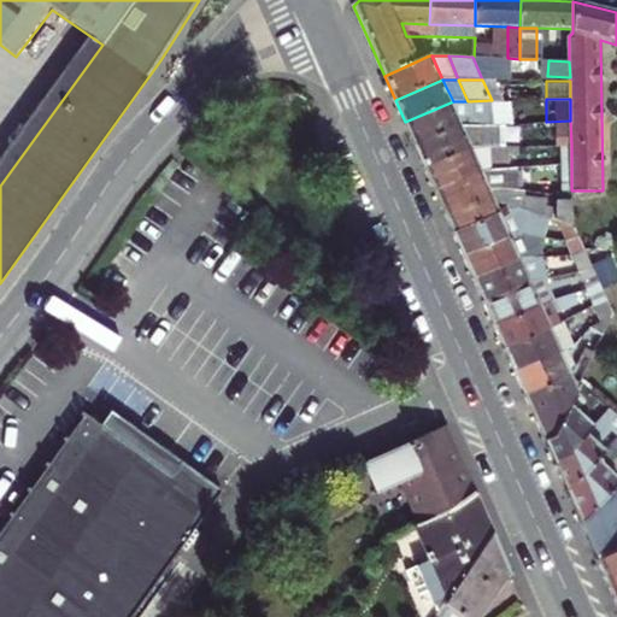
[(405,122),(416,146),(462,125),(463,125),(498,124),(498,100),(492,100),(468,101),(453,101),(405,122)]
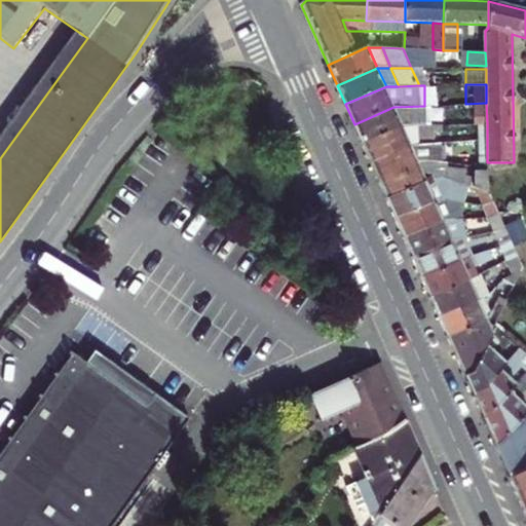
[(354,124),(363,145),(403,127),(395,107),(393,107),(354,124)]
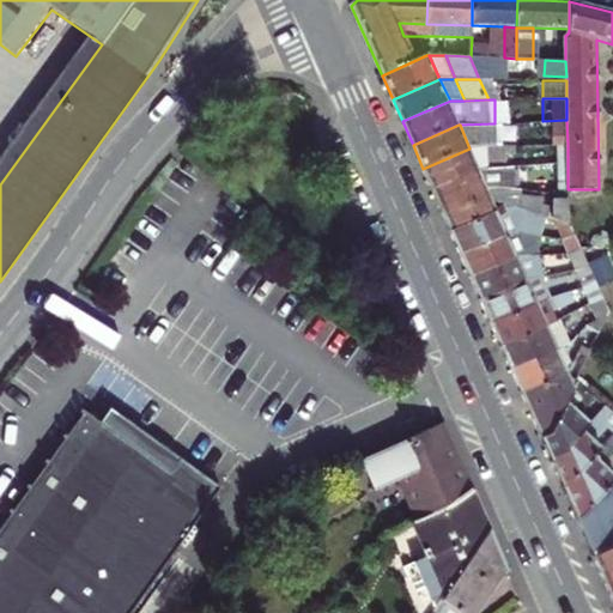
[(508,146),(487,147),(489,162),(508,162),(508,146)]
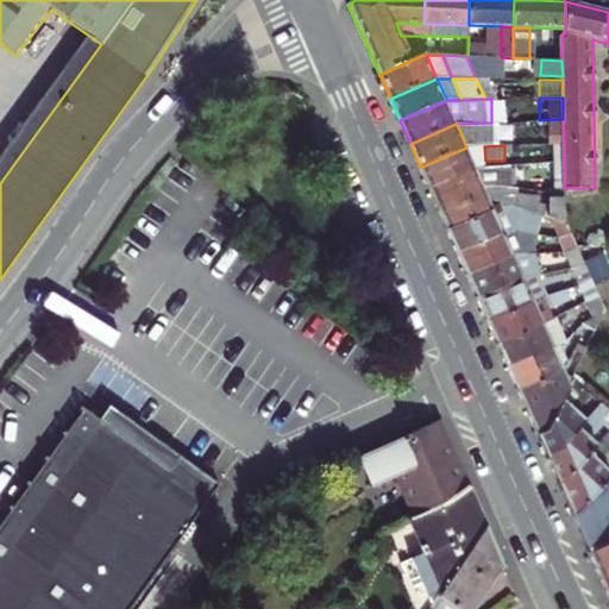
[(420,168),(429,189),(477,170),(466,148),(420,168)]
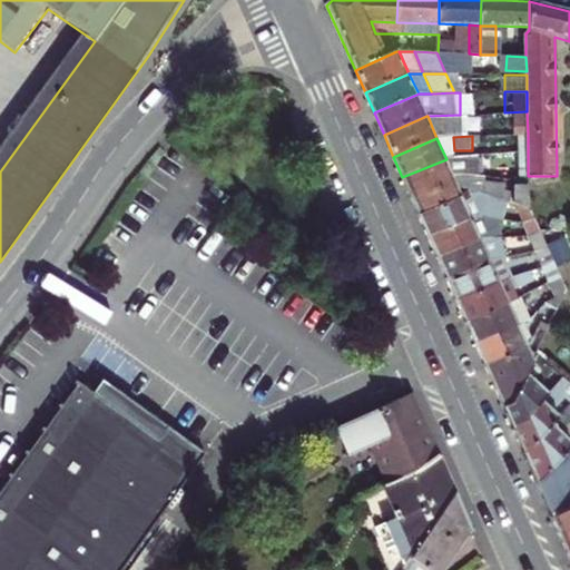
[(446,159),(455,180),(468,175),(460,158),(446,159)]
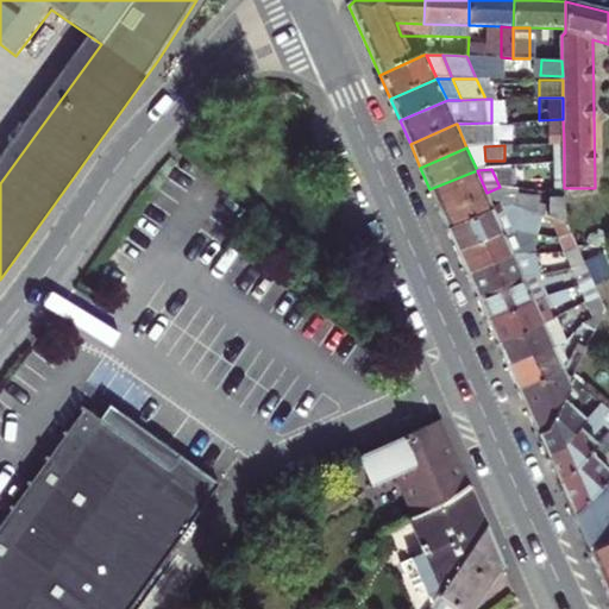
[(429,189),(440,212),(487,193),(477,170),(429,189)]
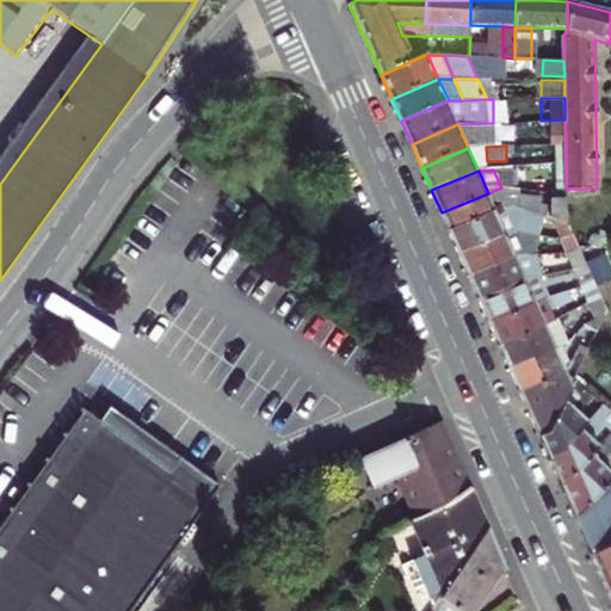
[(488,193),(497,211),(510,205),(501,187),(488,193)]
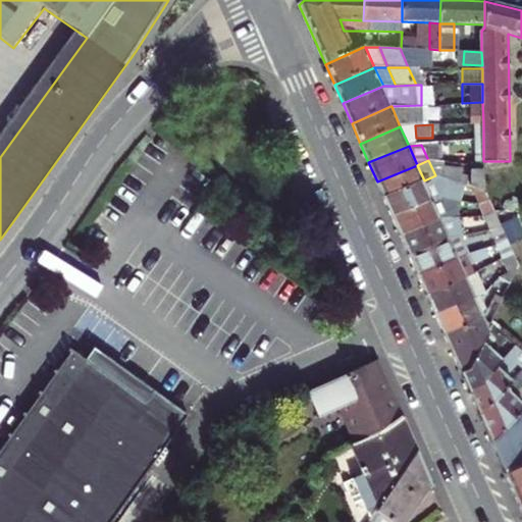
[(377,181),(384,198),(424,180),(417,165),(377,181)]
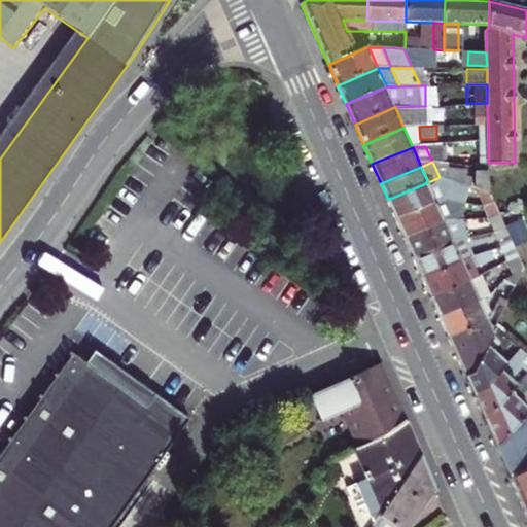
[(440,177),(428,182),(436,202),(449,197),(440,177)]
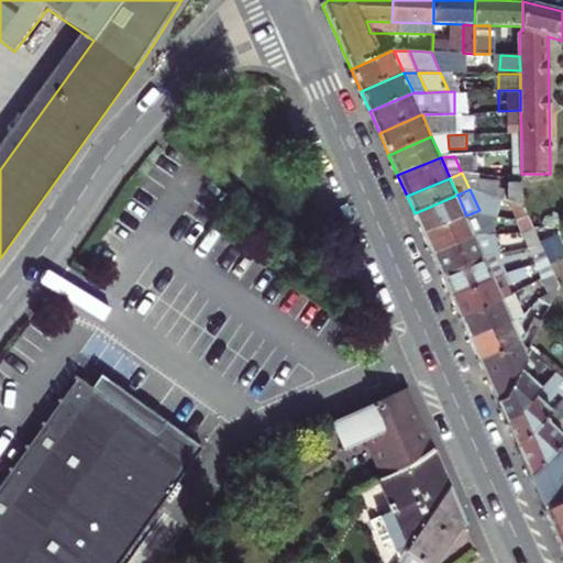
[(415,213),(423,234),(466,216),(457,195),(415,213)]
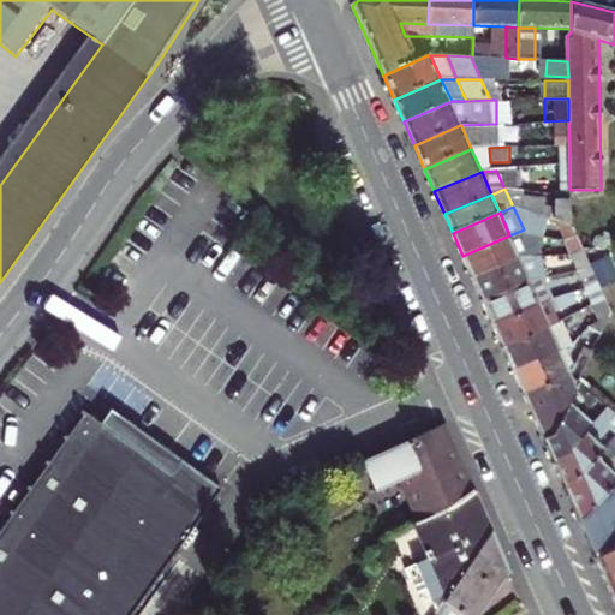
[(509,236),(520,260),(535,252),(524,230),(509,236)]
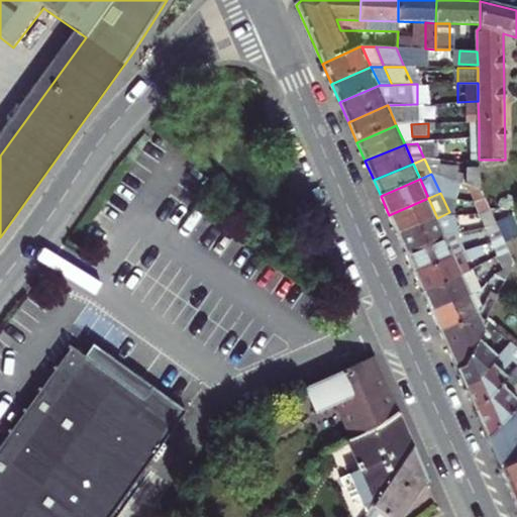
[(389,215),(398,234),(437,218),(428,198),(389,215)]
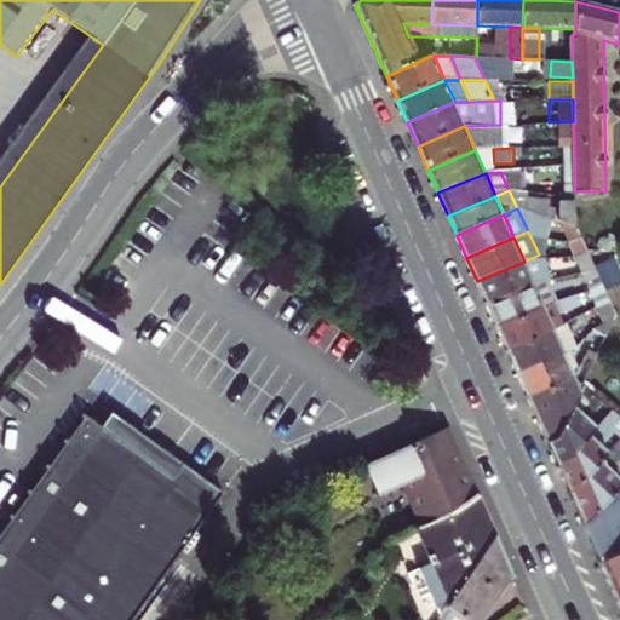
[(550,279),(539,254),(524,262),(535,286),(550,279)]
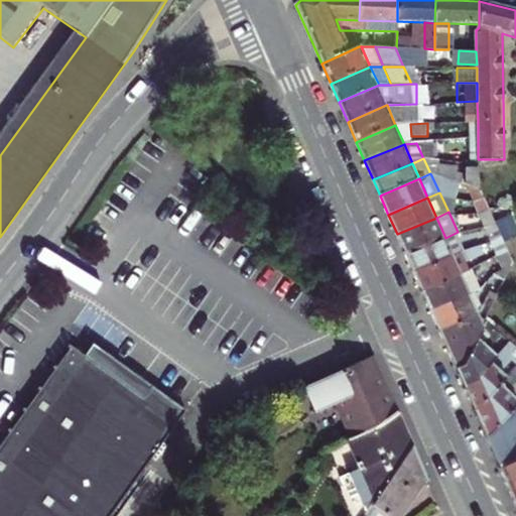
[(397,234),(406,254),(445,238),(436,218),(397,234)]
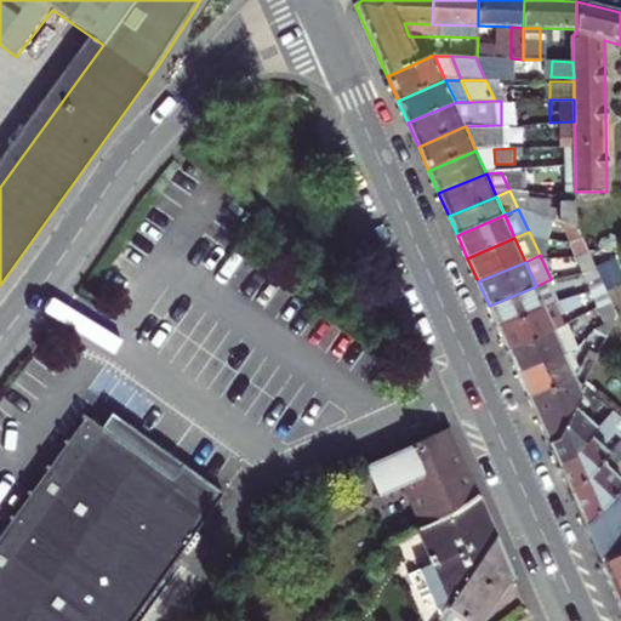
[(489,306),(499,329),(546,308),(536,286),(489,306)]
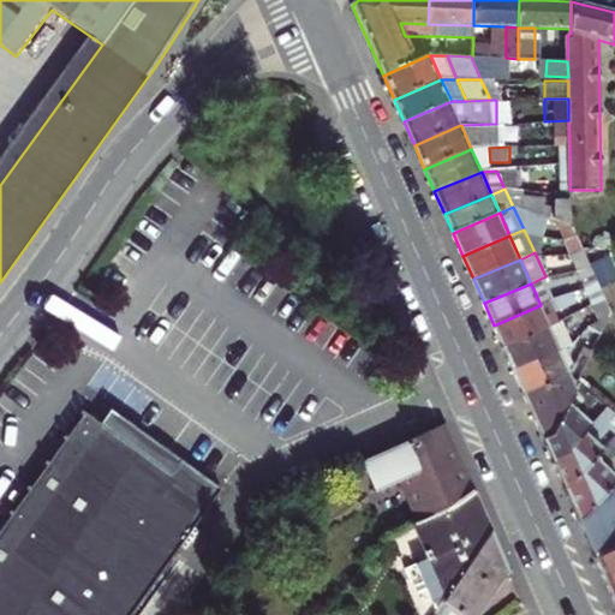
[(505,351),(550,328),(541,305),(494,326),(505,351)]
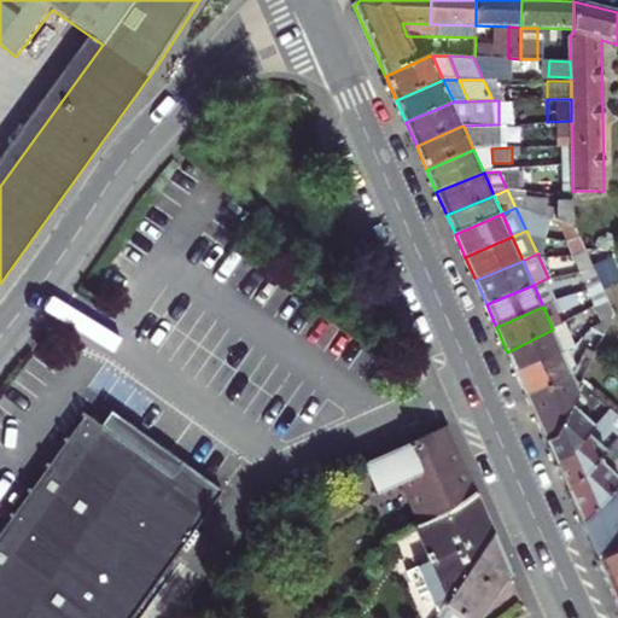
[(507,353),(517,374),(563,353),(553,330),(507,353)]
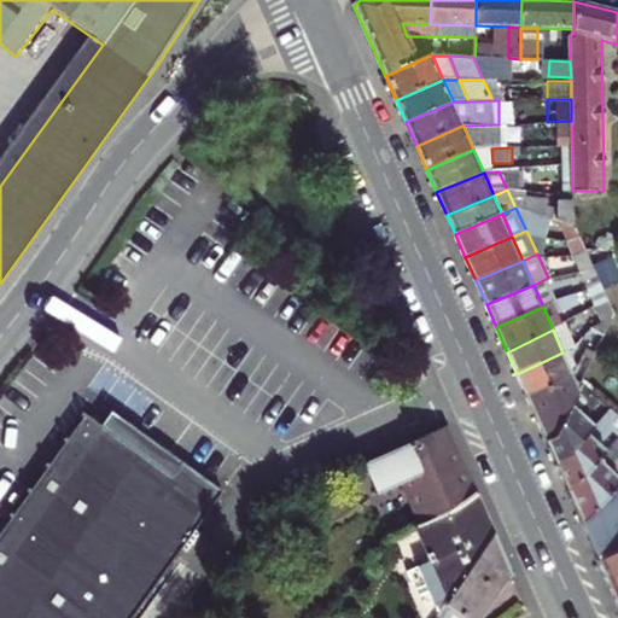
[(517,374),(528,397),(573,374),(563,353),(517,374)]
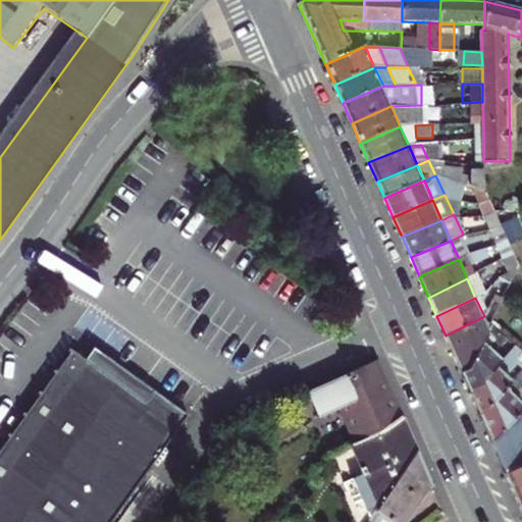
[(469,369),(489,328),(484,316),(446,335),(463,374),(469,369)]
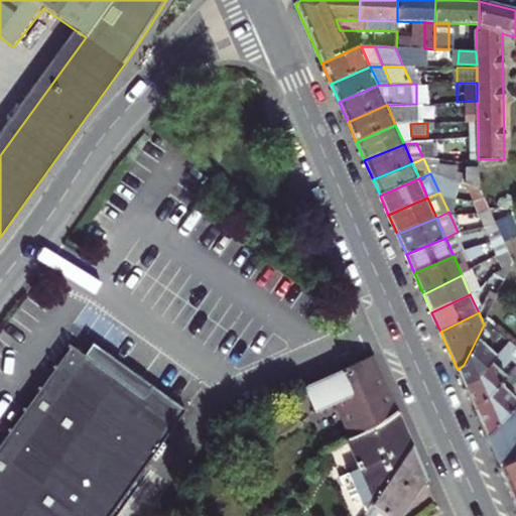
[(501,338),(484,325),(464,365),(458,370),(466,389),(498,356),(491,348),(501,338)]
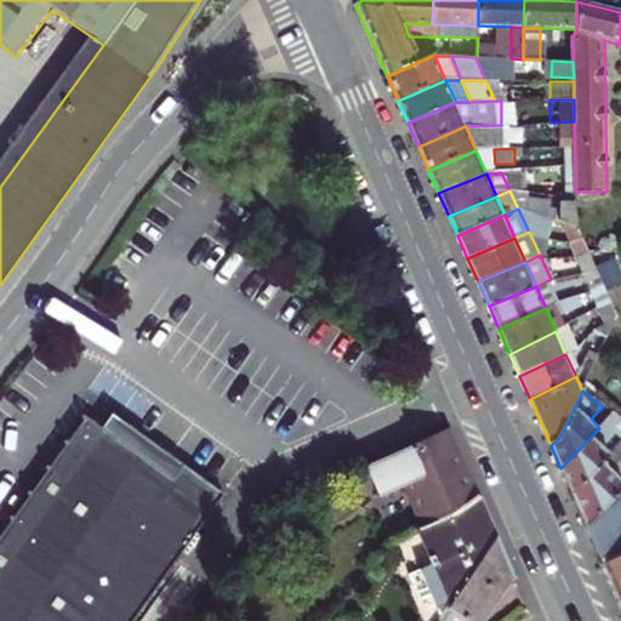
[(573,495),(611,451),(605,446),(617,433),(620,436),(620,420),(613,414),(599,428),(560,468),(573,495)]
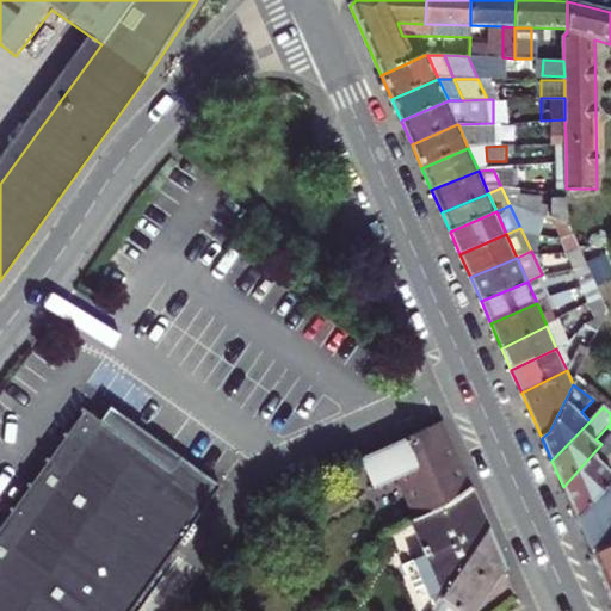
[(78,408),(0,528),(0,610),(131,610),(216,481),(105,411),(98,421),(78,408)]
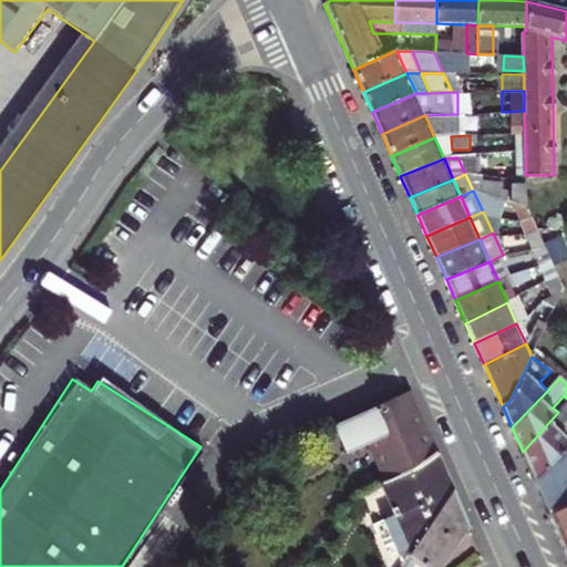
[(368,443),(422,419),(410,392),(334,426),(347,453),(368,443)]
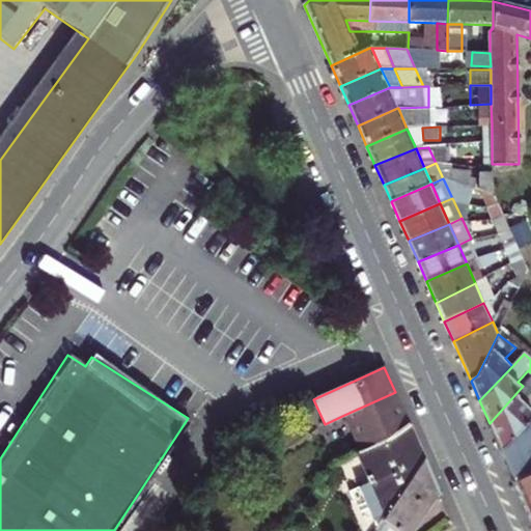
[(501,449),(525,427),(530,416),(530,375),(523,386),(490,423),(501,449)]
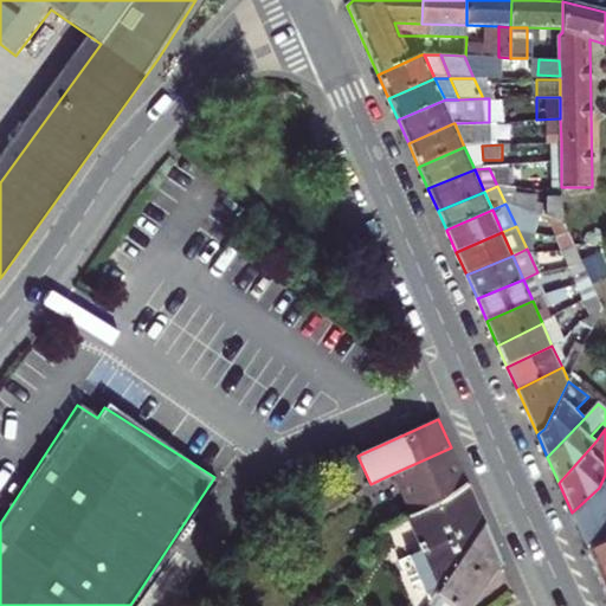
[(451,447),(393,474),(371,484),(369,484),(382,514),(407,503),(413,515),(446,500),(468,483),(451,447)]
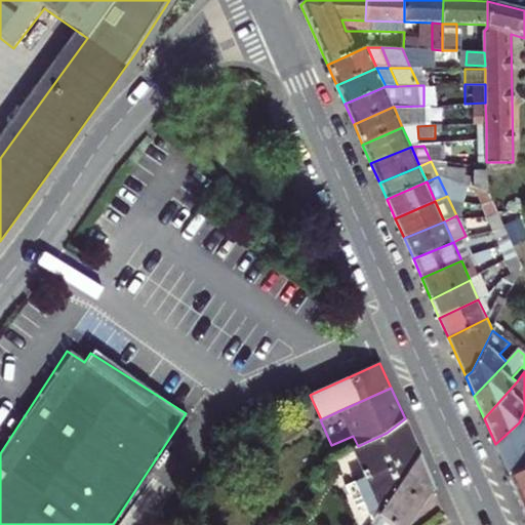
[(524,411),(519,422),(495,444),(503,461),(524,449),(524,411)]
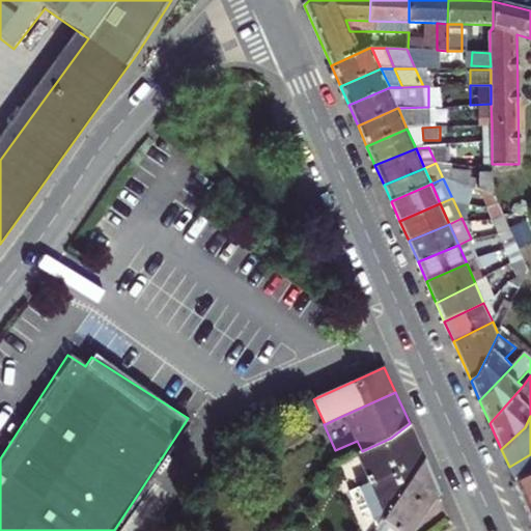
[(344,459),(350,473),(399,452),(417,440),(410,423),(391,438),(362,451),(344,459)]
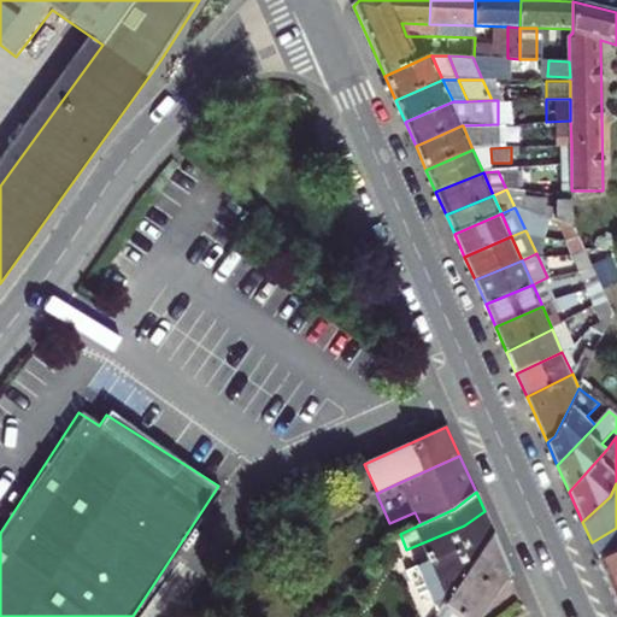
[(464,526),(406,550),(419,579),(405,585),(419,616),(439,616),(495,534),(485,511),(464,526)]
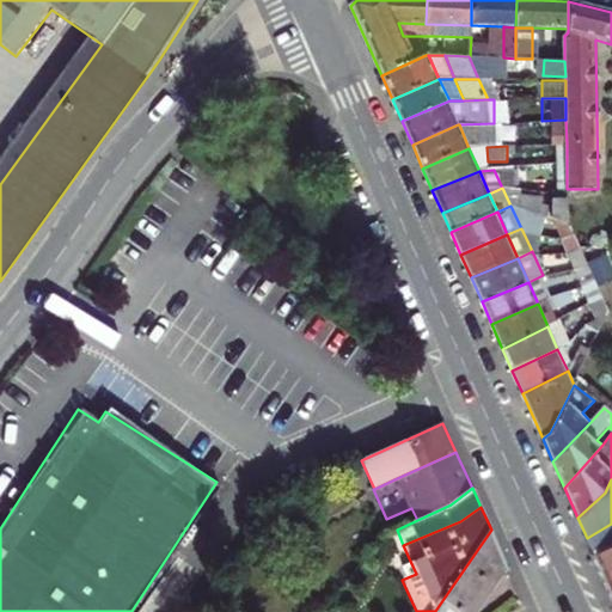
[(611,524),(587,538),(594,556),(611,545),(611,524)]
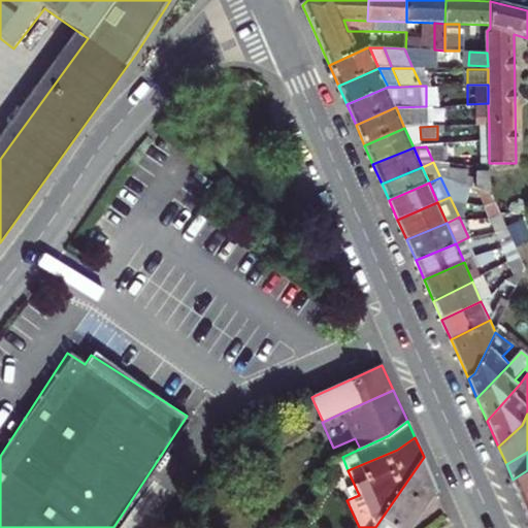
[(424,457),(375,527),(409,527),(437,488),(424,457)]
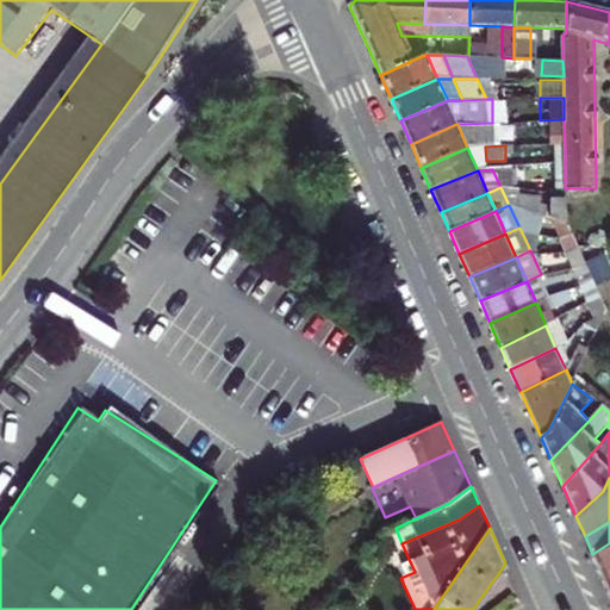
[(609,543),(592,554),(609,593),(609,543)]
